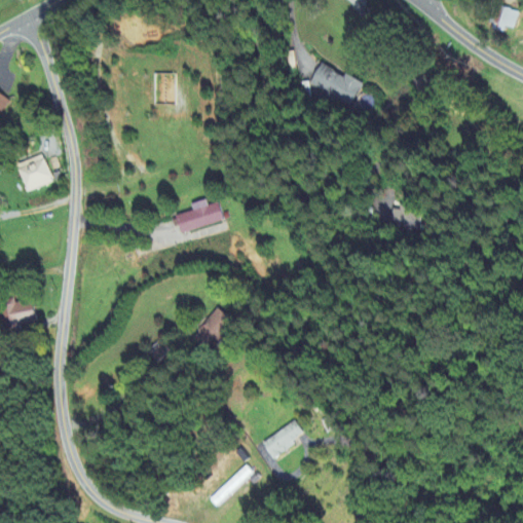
[(305,81),(322,90),(322,91),(347,106),(362,82),(345,72),(342,76),(318,61),(305,81)]
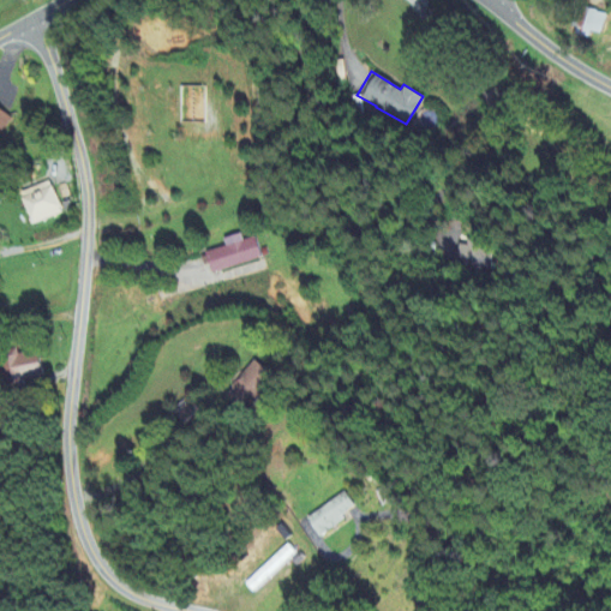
[(180,119),(203,120),(203,85),(181,85),(180,119)]
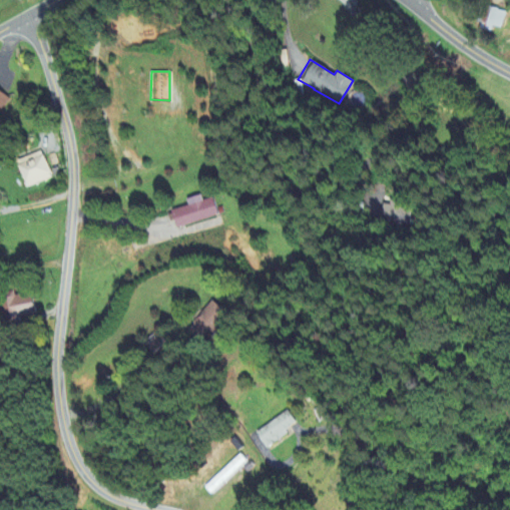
[(0,106),(8,97),(0,90),(0,106)]
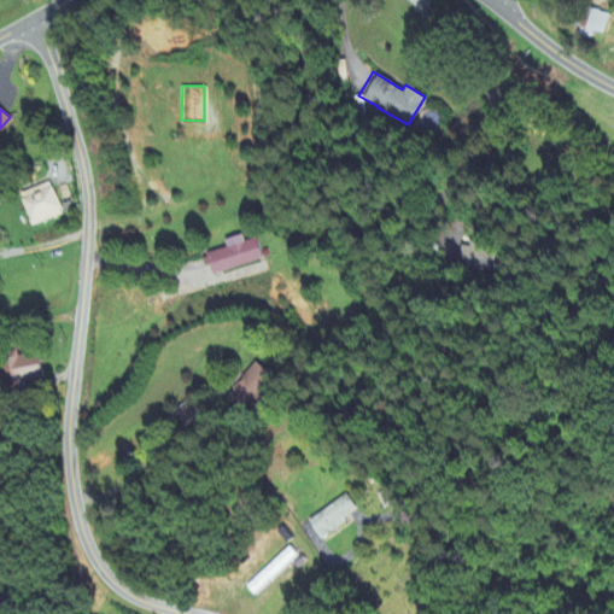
[(19,192),(31,223),(62,212),(48,181),(19,192)]
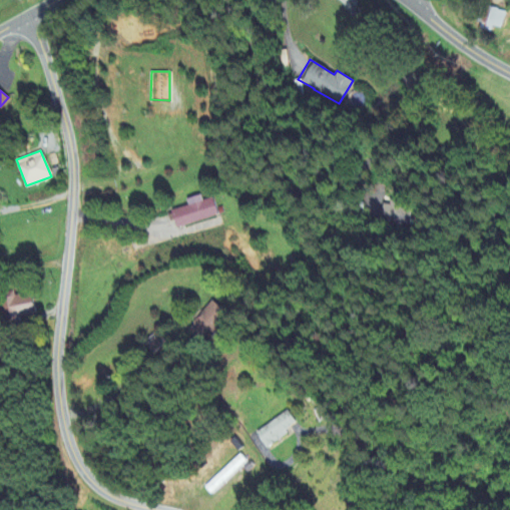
[(203,199),(201,193),(186,198),(189,204),(170,210),(175,227),(219,213),(213,196),(203,199)]
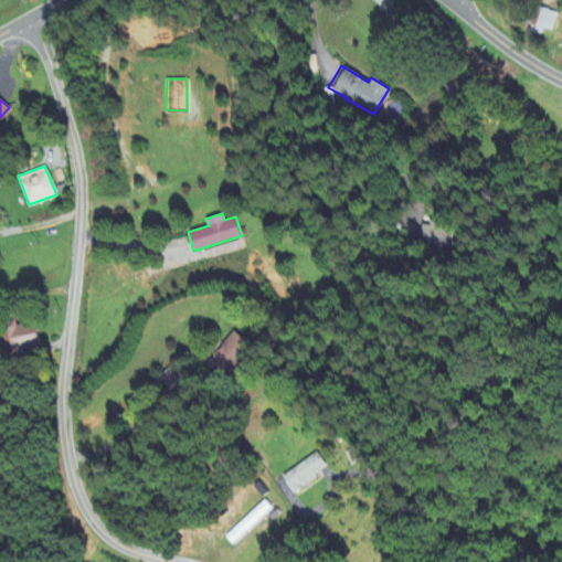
[(421,223),(417,243),(448,248),(452,229),(441,226),(442,221),(430,219),(428,225),(421,223)]
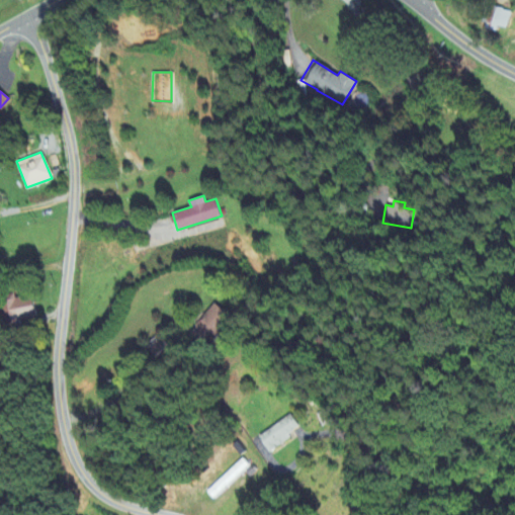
[(189,331),(203,343),(229,315),(215,303),(189,331)]
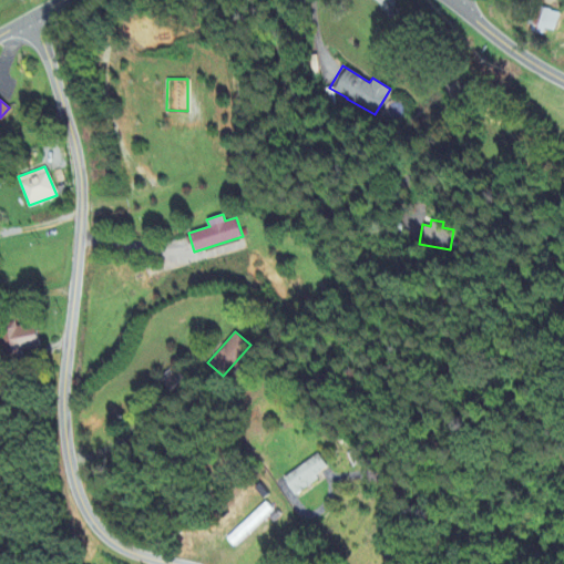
[(283,474),(294,493),(319,480),(316,473),(328,467),(320,453),(283,474)]
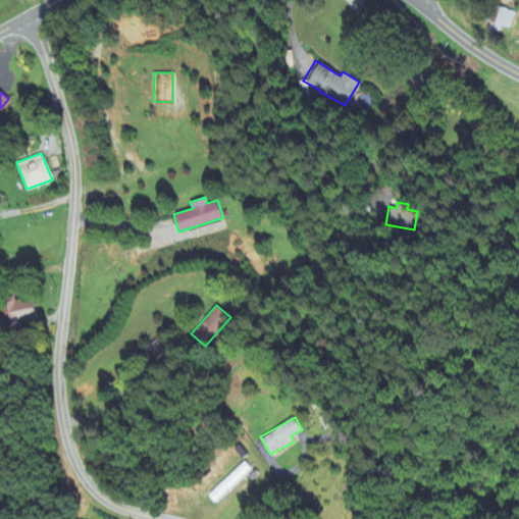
[(252,467),(246,461),(209,496),(215,503),(252,467)]
